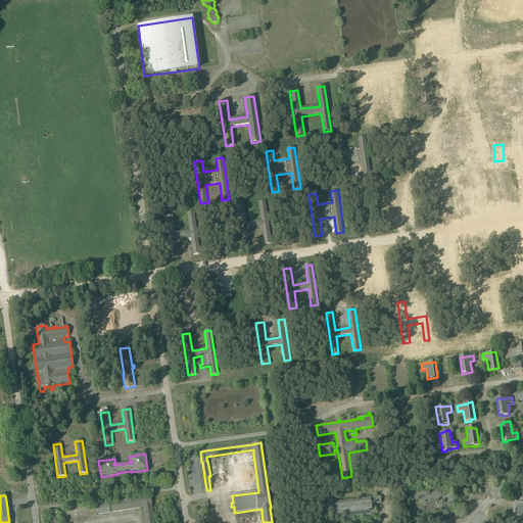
[(335,516),(335,521),(375,517),(375,511),(374,506),(374,504),(381,504),(380,495),(333,502),(333,504),(335,516)]
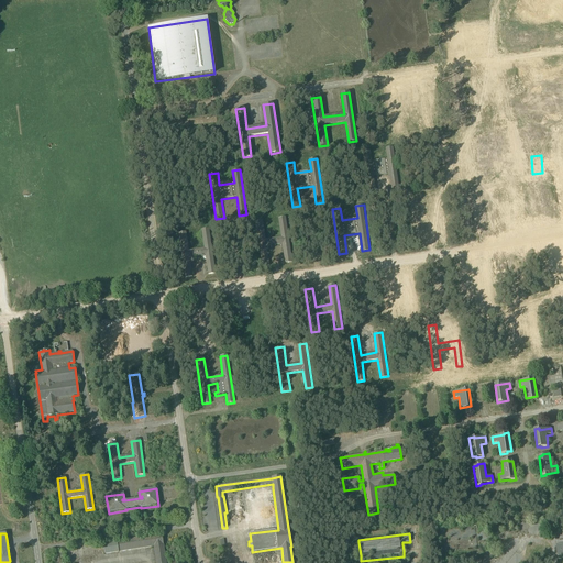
[(154,547),(155,562),(165,562),(162,534),(103,543),(105,554),(119,552),(119,551),(120,551),(120,552),(154,547)]
